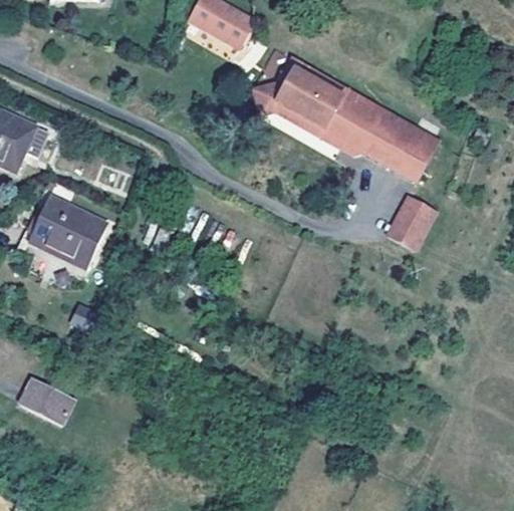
[(197,0),(186,21),(241,49),(258,16),(227,0),(197,0)]
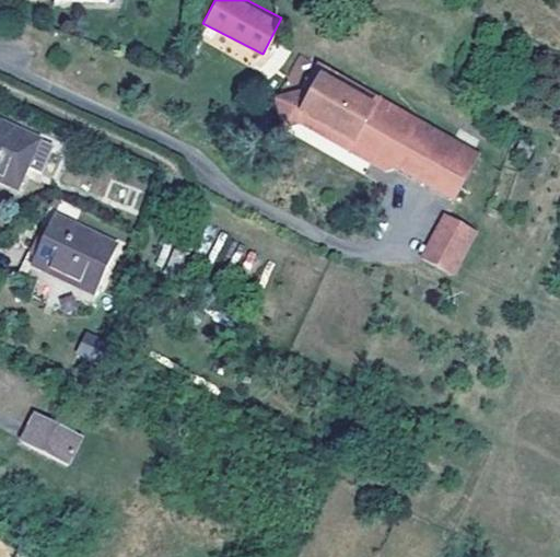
[(287,80),(305,90),(318,66),(300,56),(287,80)]
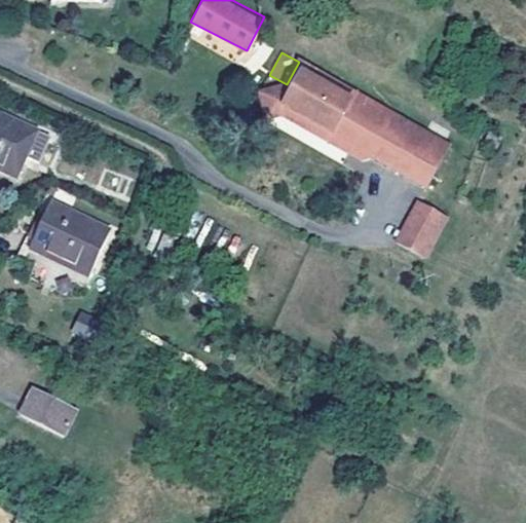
[(449,143),(306,65),(285,107),(425,185),(449,143)]
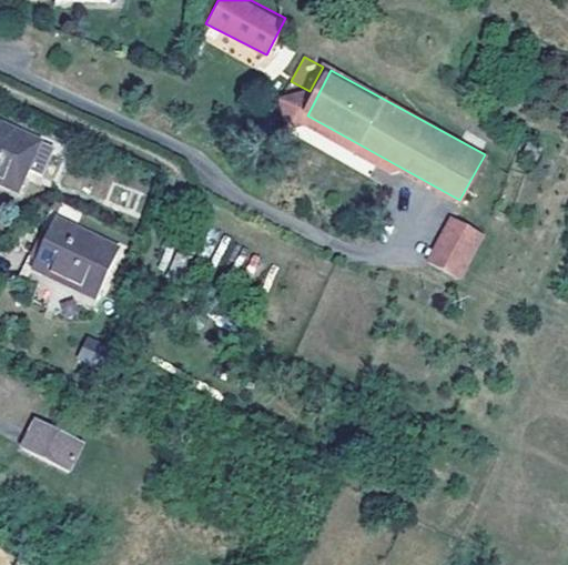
[(0,122),(0,160),(24,172),(27,169),(42,175),(54,148),(0,122)]
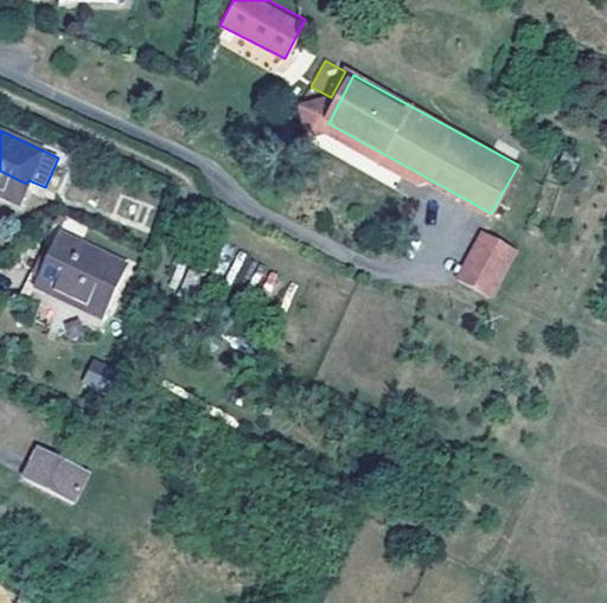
[(26,184),(0,171),(0,196),(17,204),(26,184)]
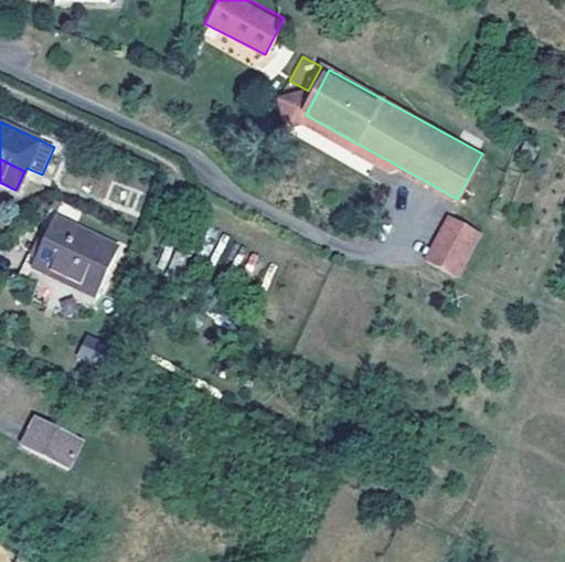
[(423,258),(460,274),(481,226),(445,210),(423,258)]
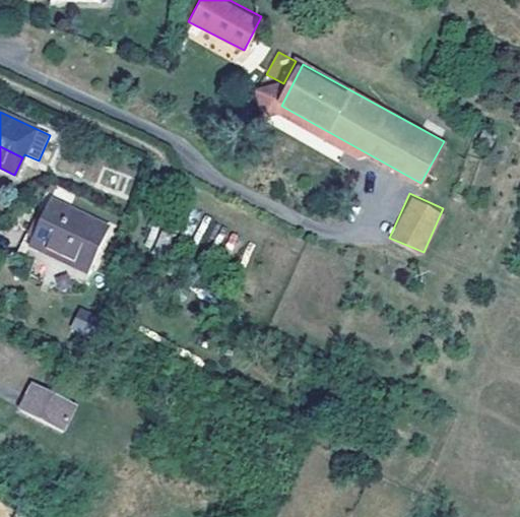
[(109,228),(50,200),(28,246),(87,272),(109,228)]
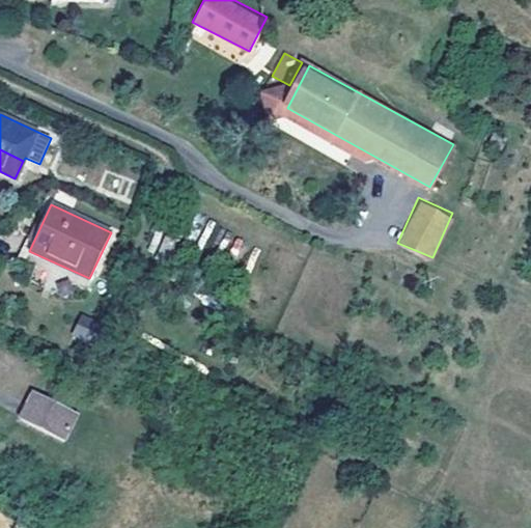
[(94,336),(94,313),(75,313),(76,336),(94,336)]
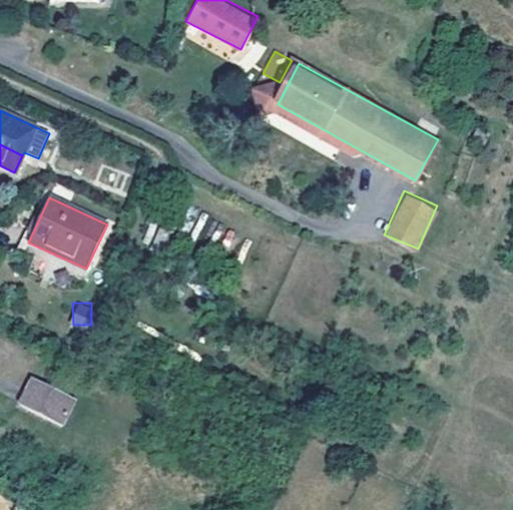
[(75,403),(33,381),(21,406),(62,428),(75,403)]
